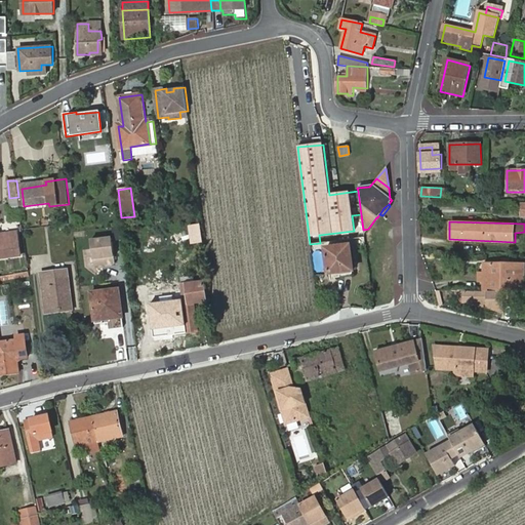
[(202,225),(190,227),(192,242),(204,241),(202,225)]
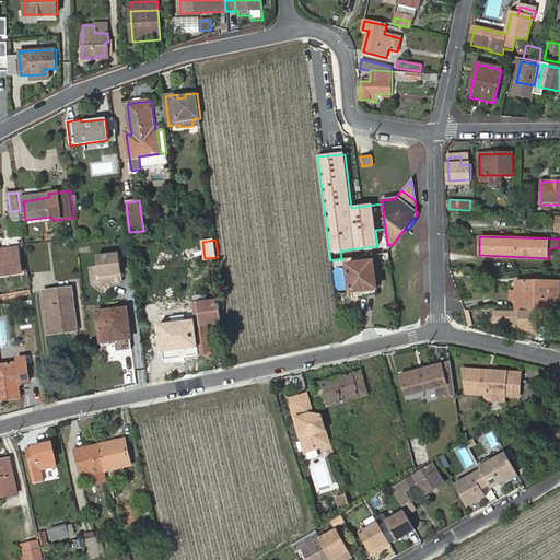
[(131,255),(129,241),(121,242),(123,256),(131,255)]
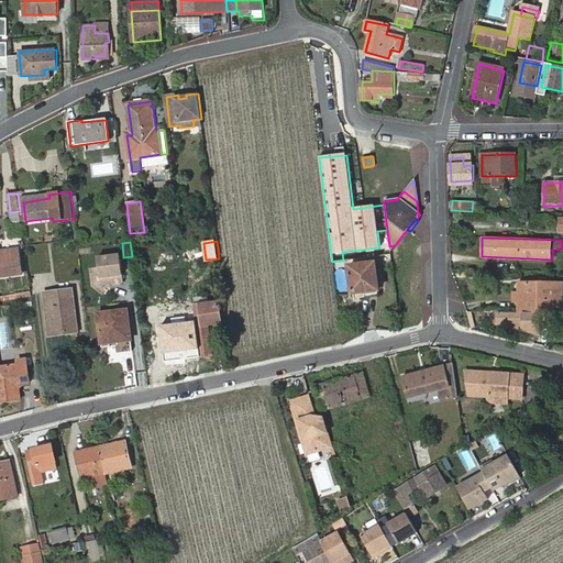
[(0,251),(0,277),(21,275),(18,249),(0,251)]
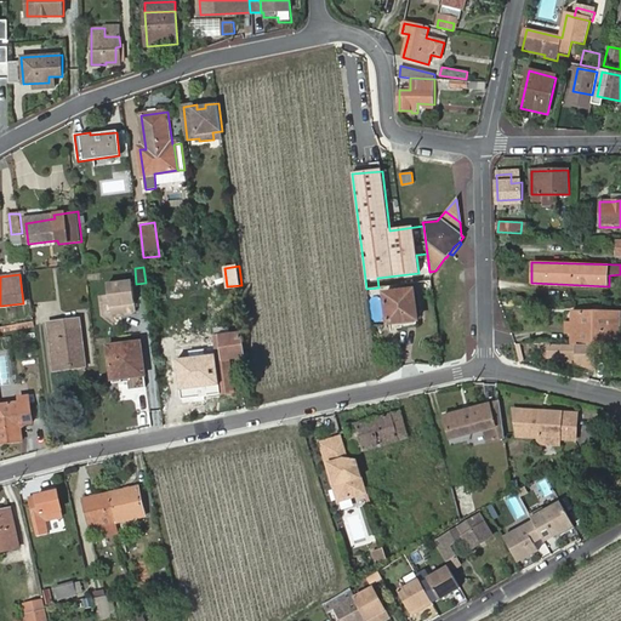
[(136,311),(131,281),(108,285),(113,314),(136,311)]
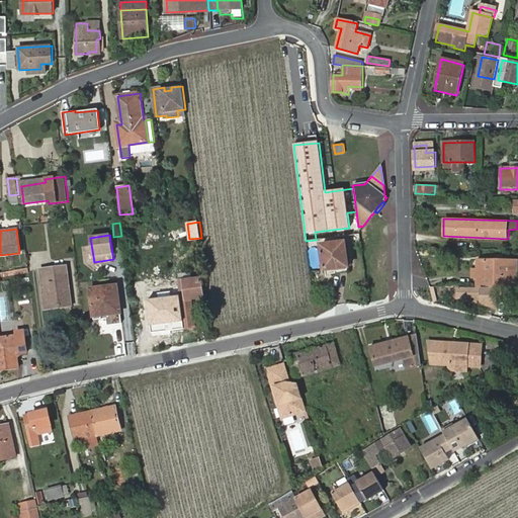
[(321,245),(324,271),(349,267),(346,241),(321,245)]
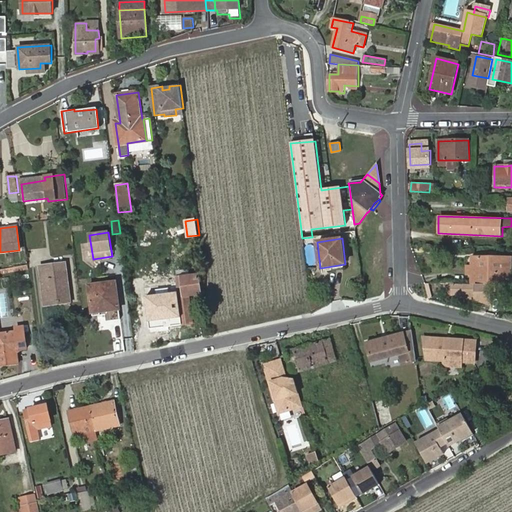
[(473,265),(472,276),(472,282),(511,283),(511,257),(473,256),(473,265)]
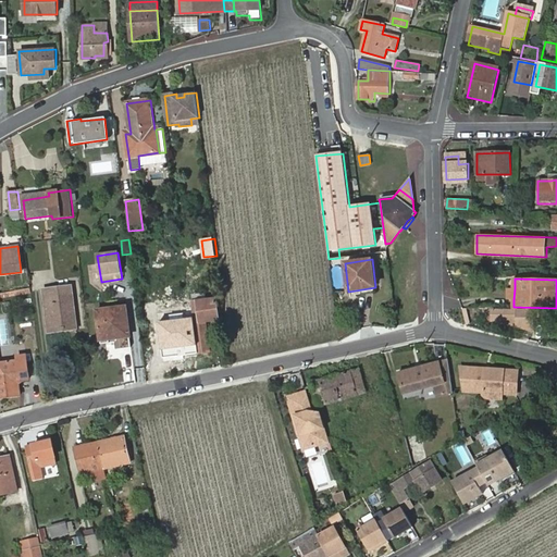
[(48,332),(76,329),(71,286),(41,289),(48,332)]
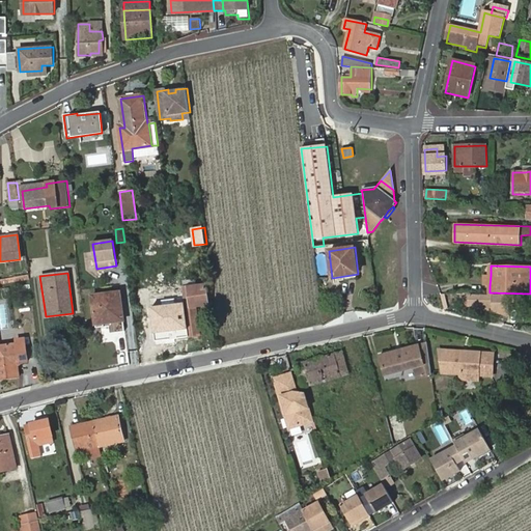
[(182,288),(188,337),(199,336),(195,307),(208,305),(205,285),(196,286),(195,280),(184,281),(185,288),(182,288)]
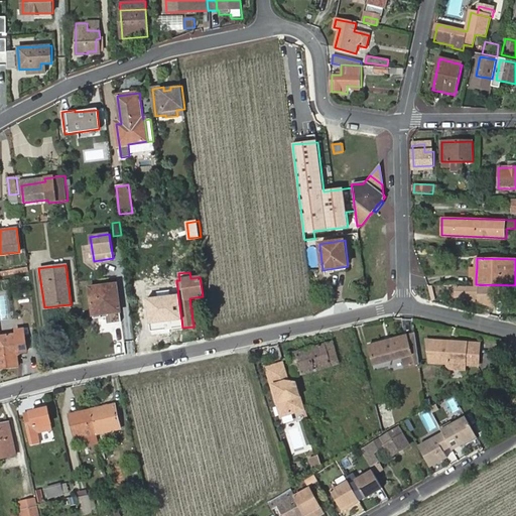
[(120,312),(117,284),(89,288),(93,316),(120,312)]
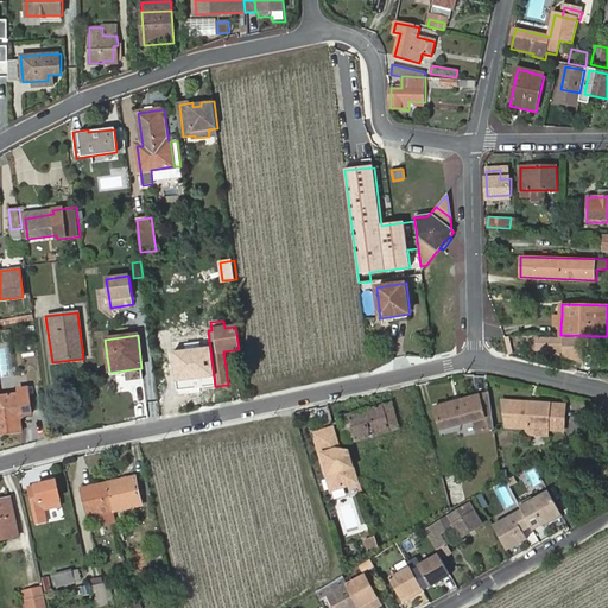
[(583,339),(539,337),(538,354),(582,355),(583,339)]
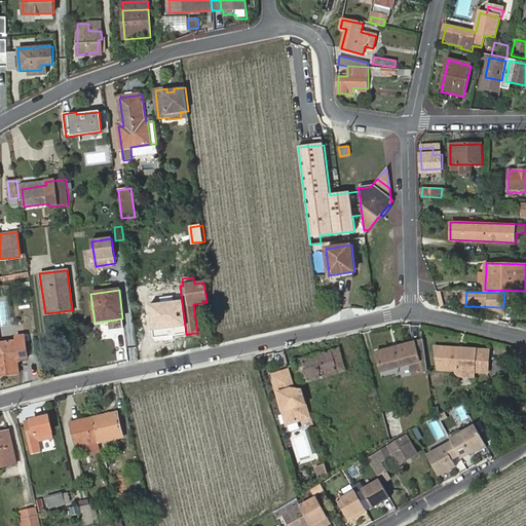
[(16,340),(0,342),(0,375),(20,373),(17,360),(27,359),(25,336),(15,337),(16,340)]
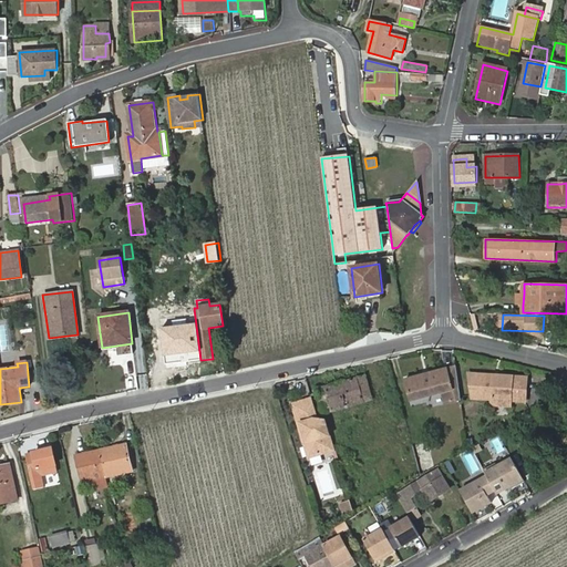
[(452,403),(462,401),(457,369),(406,380),(411,402),(443,394),(450,392),(452,403)]
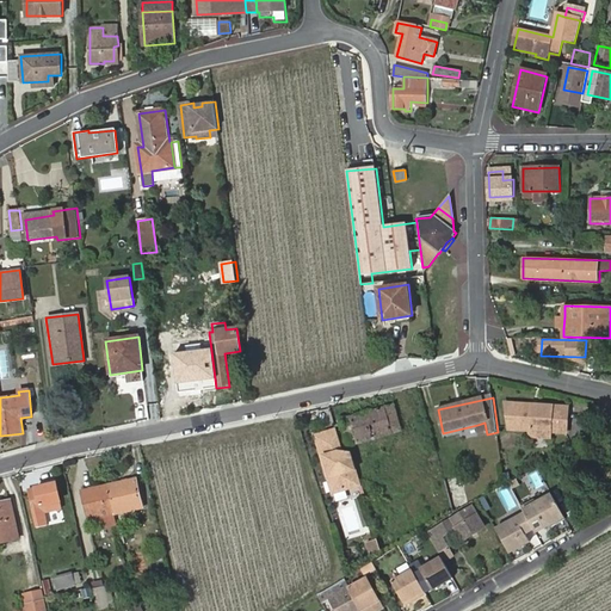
[(553,405),(506,402),(508,429),(529,430),(534,436),(550,437),(551,431),(567,432),(568,413),(553,412),(553,405)]
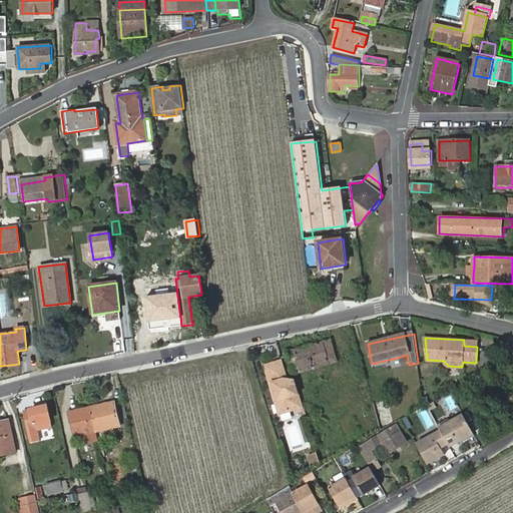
[(286,352),(293,374),(337,361),(331,340),(286,352)]
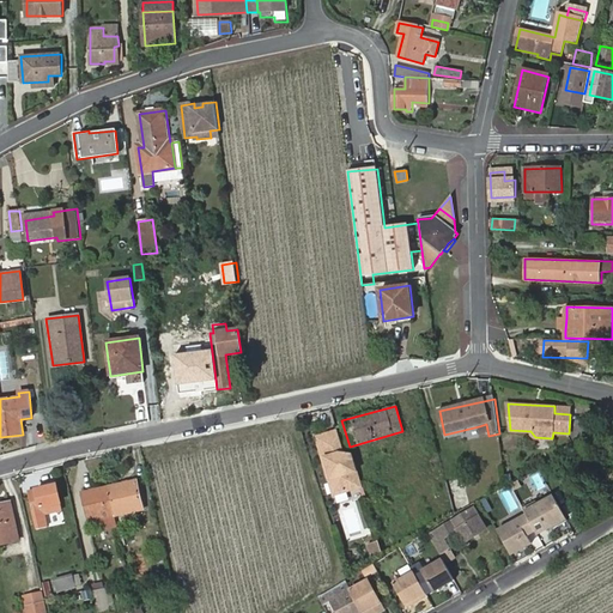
[(486,424),(479,426),(481,438),(489,436),(486,424)]
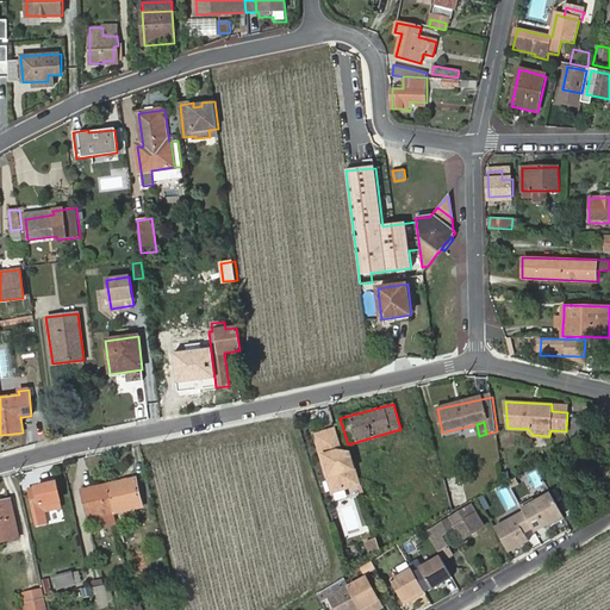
[(343,449),(336,427),(313,434),(322,461),(324,461),(325,465),(323,465),(332,493),(360,484),(350,452),(343,449)]
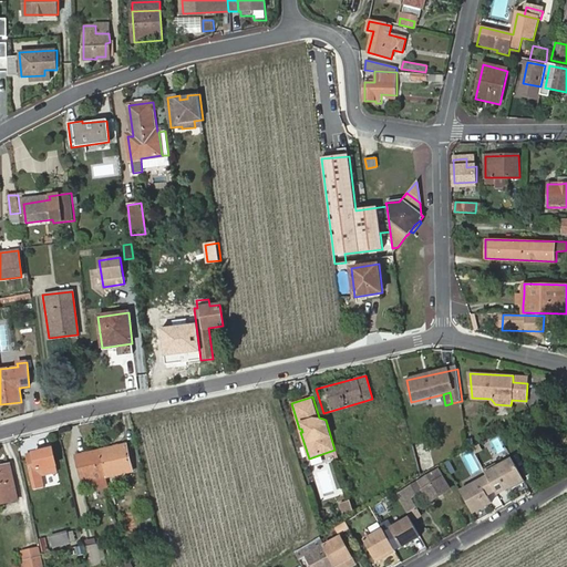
[(434,441),(435,456),(445,455),(444,440),(434,441)]
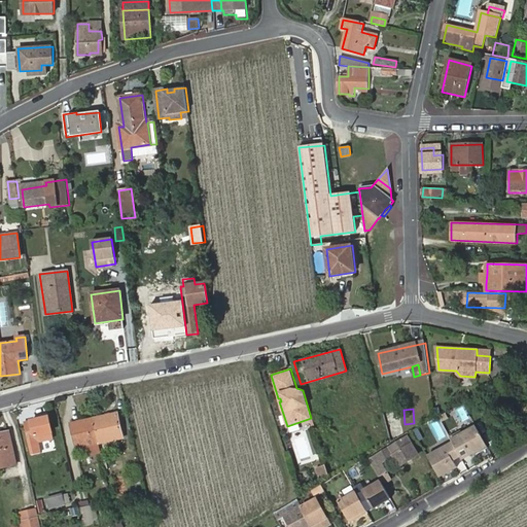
[(384,413),(388,436),(402,434),(399,411),(384,413)]
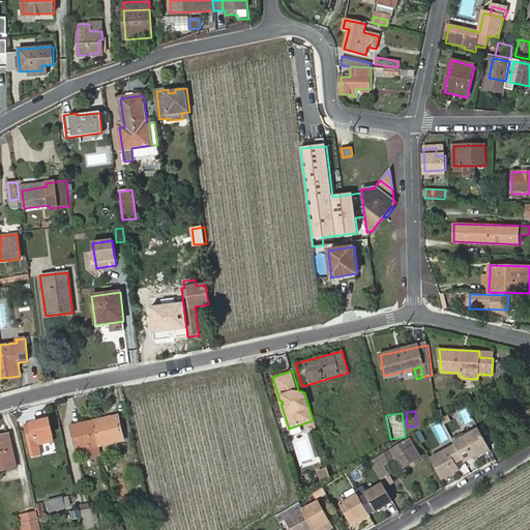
[(118,415),(95,420),(100,446),(124,441),(118,415)]
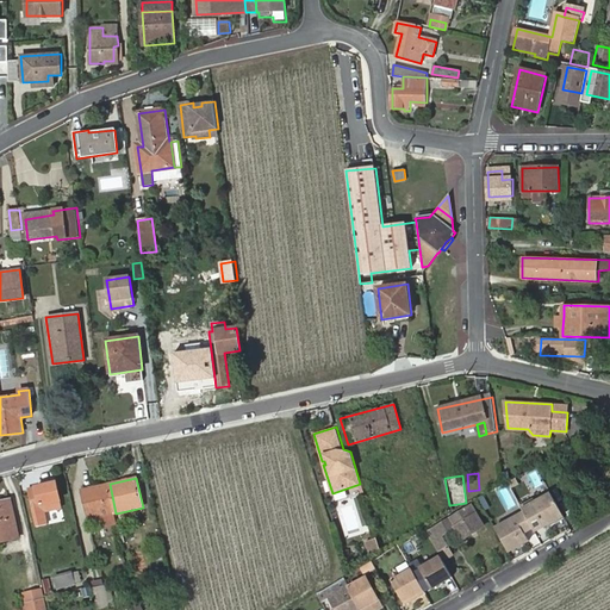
[(27,489),(33,514),(62,508),(56,483),(27,489)]
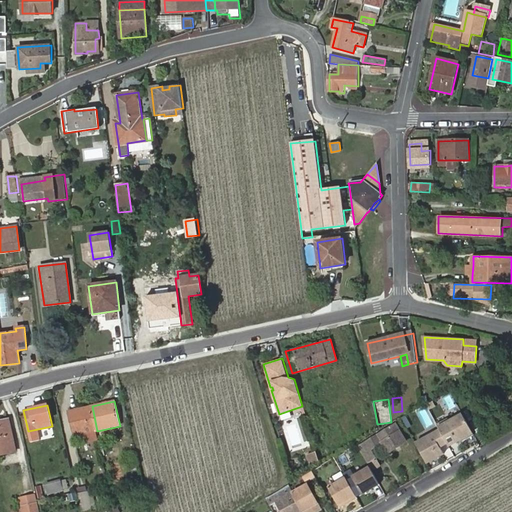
[(97,431),(92,406),(69,412),(75,436),(97,431)]
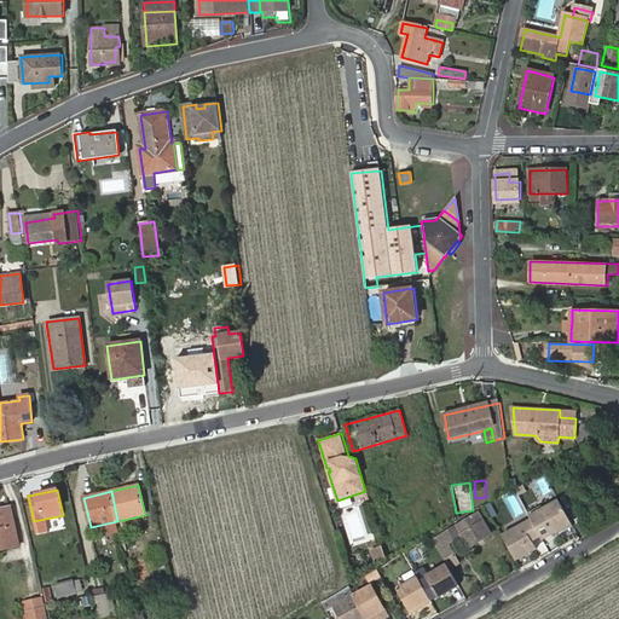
[(531,519),(502,534),(516,561),(537,549),(533,542),(541,537),(543,541),(573,525),(559,498),(528,515),(531,519)]
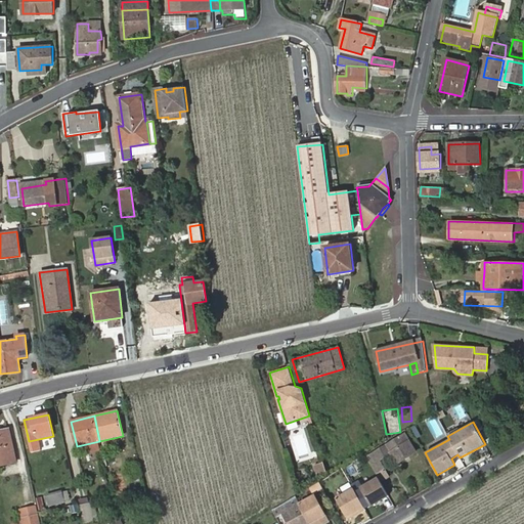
[(9,430),(0,431),(0,465),(16,463),(9,430)]
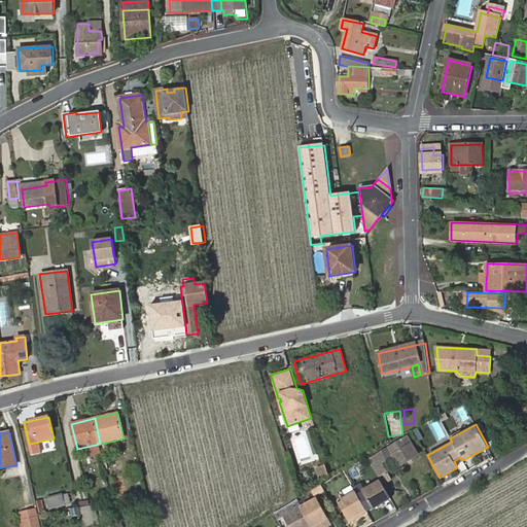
[(409,436),(371,459),(379,475),(386,470),(381,462),(392,456),(399,467),(419,455),(409,436)]
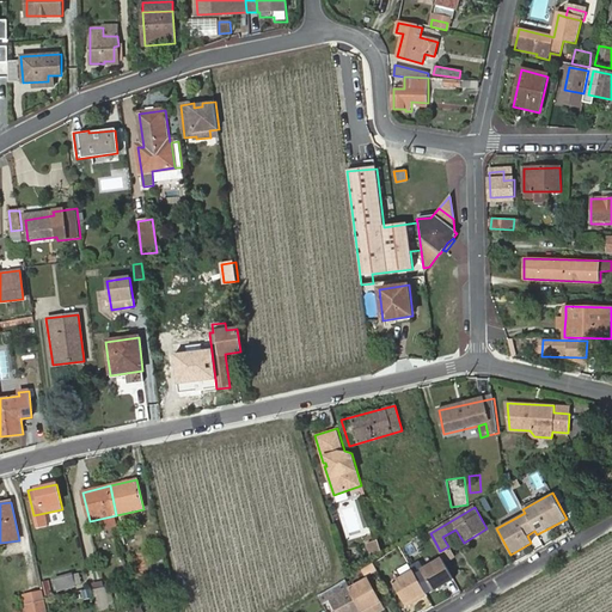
[(150,543),(154,563),(164,561),(159,539),(150,543)]
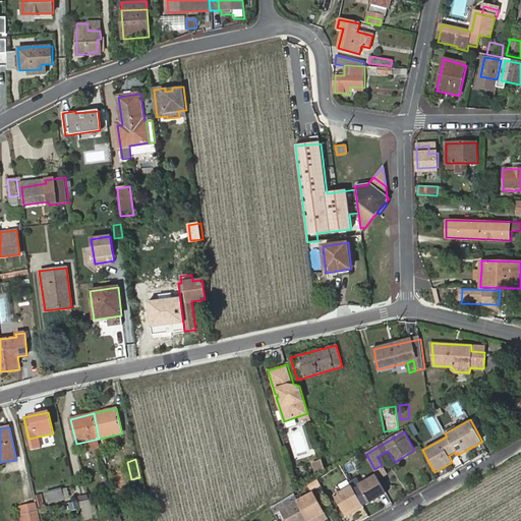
[(375,475),(358,485),(368,503),(386,493),(375,475)]
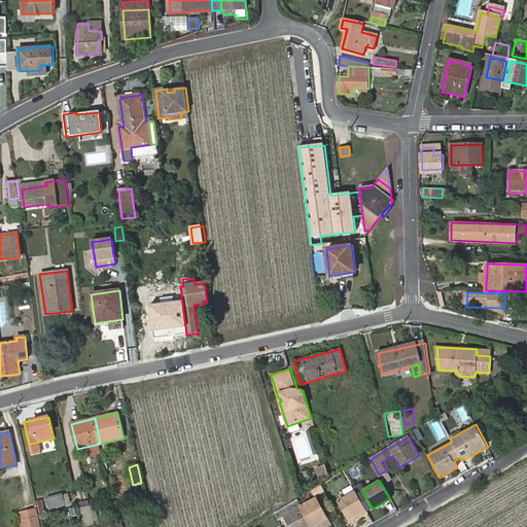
[(321,485),(311,492),(314,497),(324,491),(321,485)]
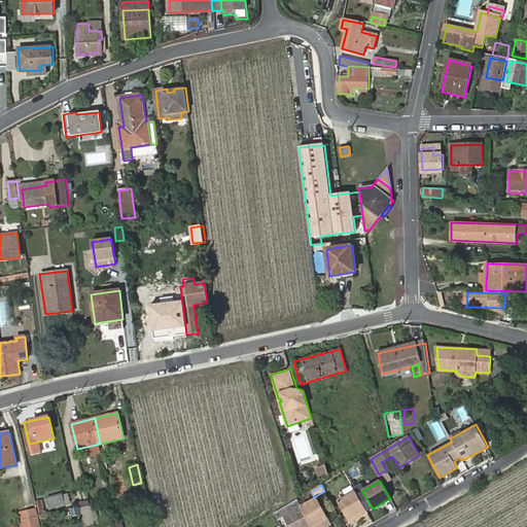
[(367,513),(355,492),(338,502),(349,522),(367,513)]
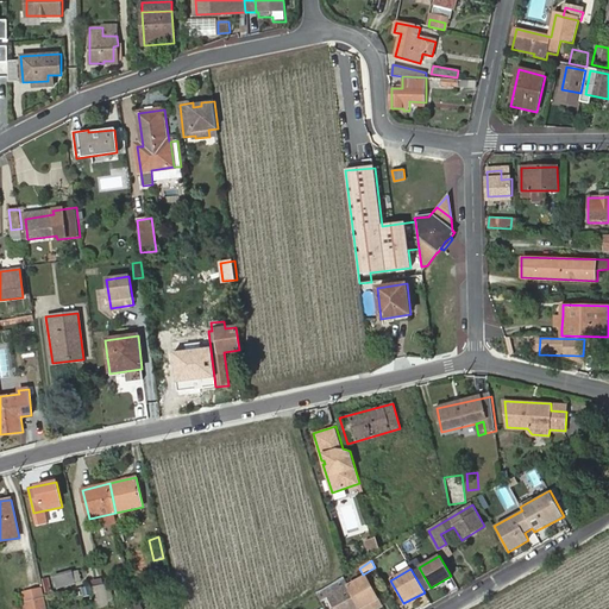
[(55,576),(58,589),(75,584),(73,571),(55,576)]
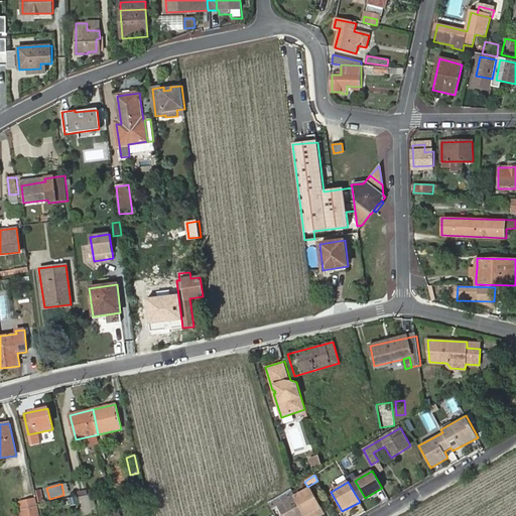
[(35,491),(38,503),(44,501),(41,489),(35,491)]
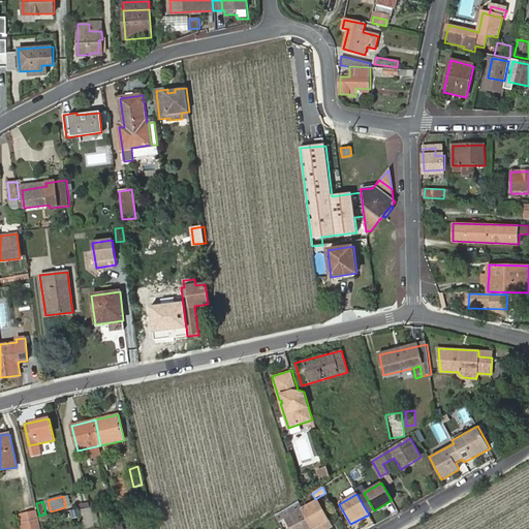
[(297,502),(275,516),(279,523),(285,519),(290,528),(310,528),(301,511),(301,510),(297,502)]
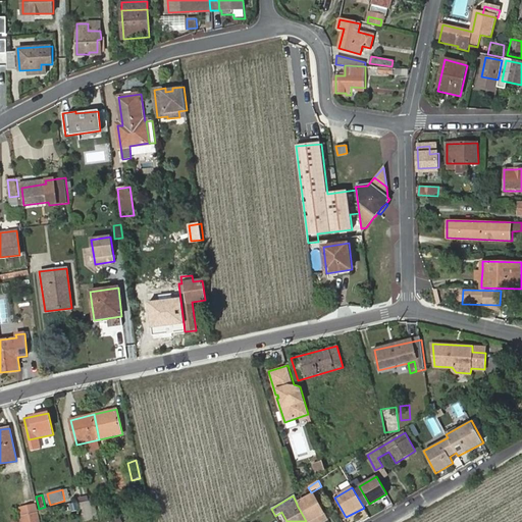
[(319,521),(326,519),(312,496),(297,504),(297,505),(306,521),(319,521)]
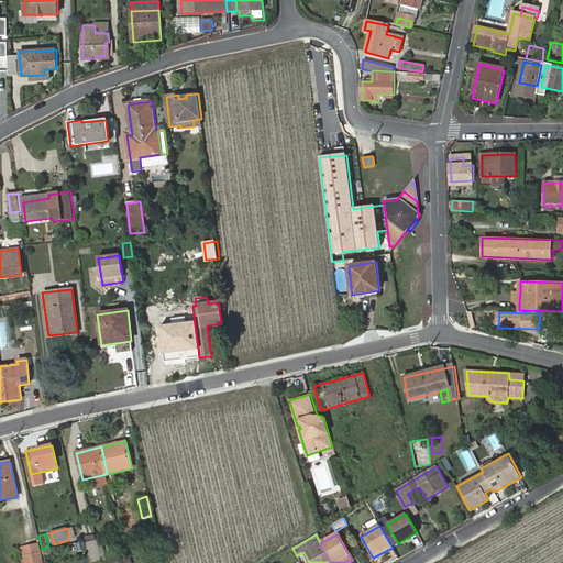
[(86,543),(90,562),(100,561),(96,541),(86,543)]
